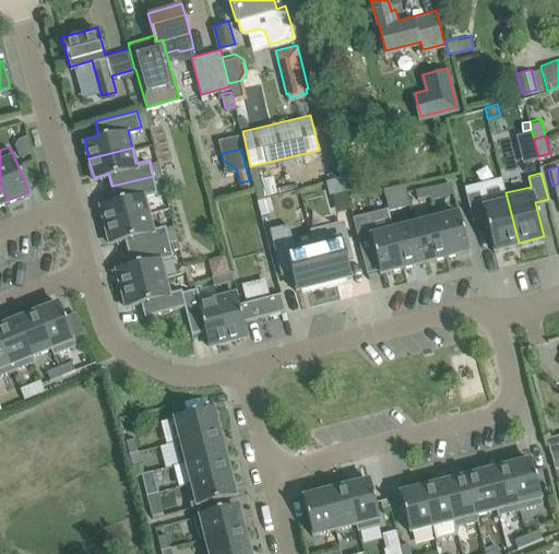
[(157,190),(153,176),(111,186),(115,199),(100,202),(105,222),(147,211),(143,193),(157,190)]
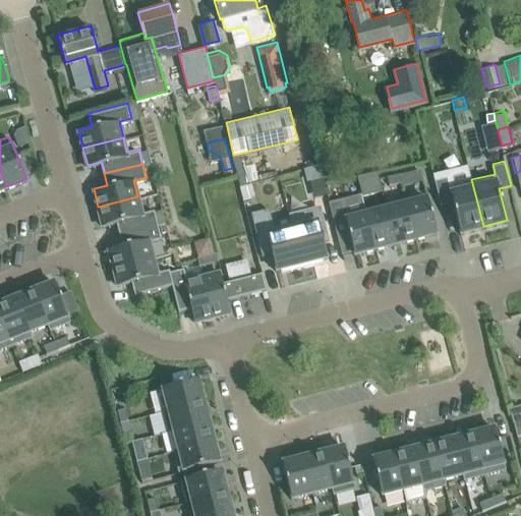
[(411,170),(413,179),(422,177),(420,168),(411,170)]
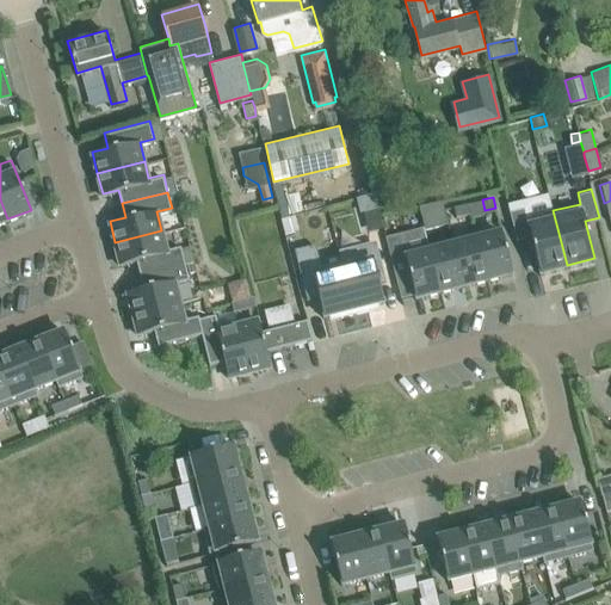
[(468,202),(454,204),(456,214),(470,211),(468,202)]
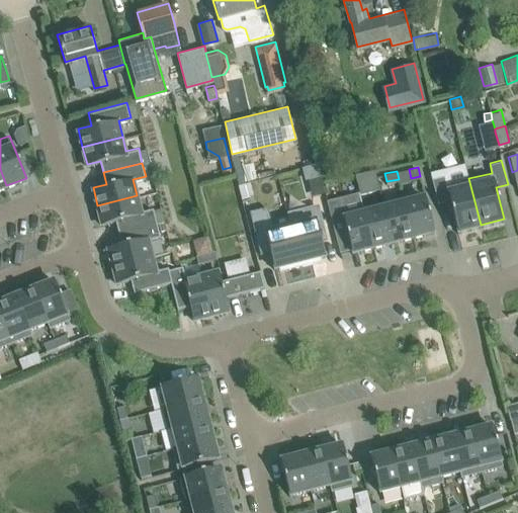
[(368,172),(356,175),(357,183),(369,180),(368,172)]
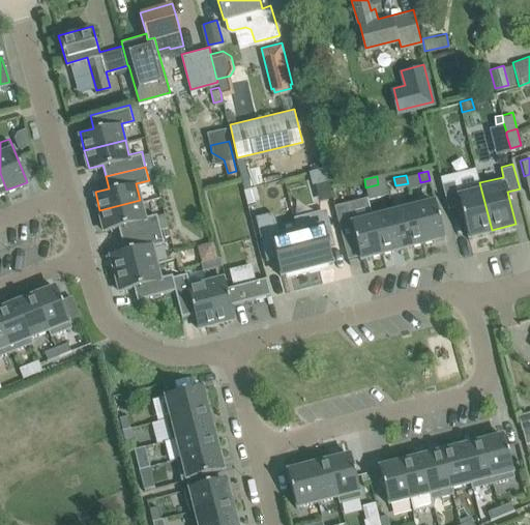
[(492,230),(479,182),(457,188),(454,179),(442,182),(448,207),(460,204),(468,236),(492,230)]
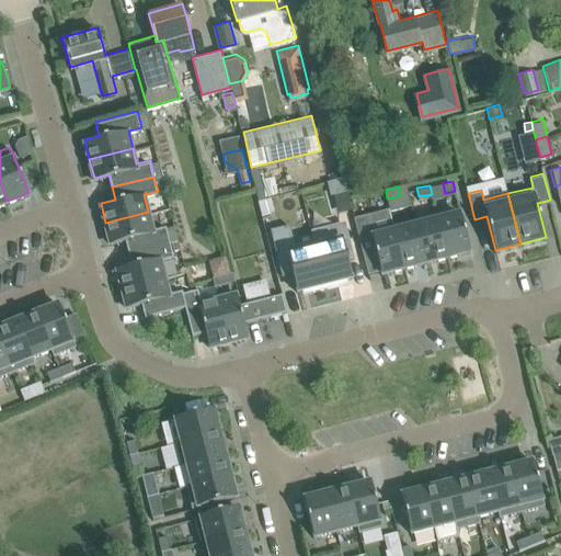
[(128,251),(170,240),(165,224),(152,228),(148,212),(105,223),(111,241),(125,238),(128,251)]
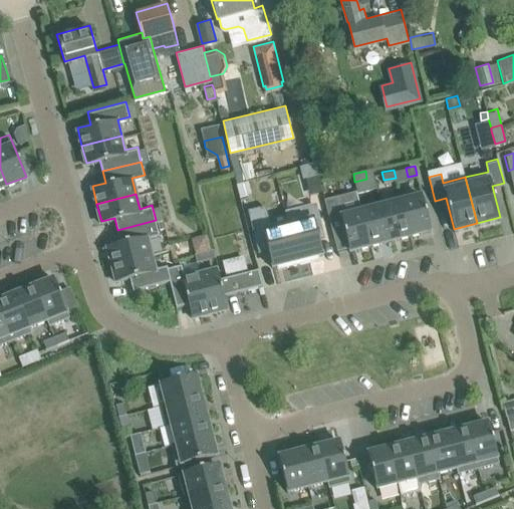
[(431,228),(422,194),(402,199),(410,234),(431,228)]
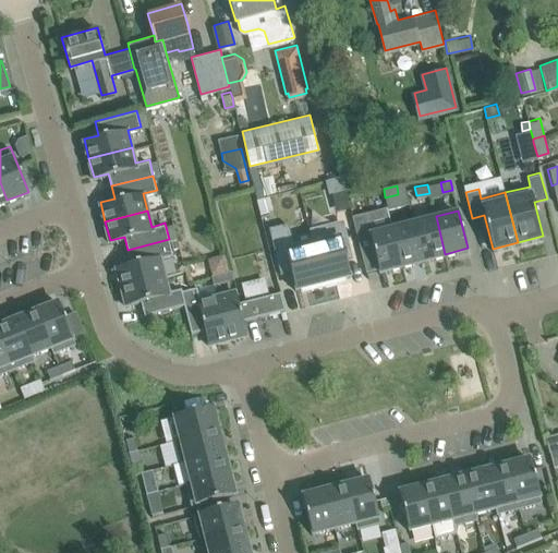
[(414,221),(423,260),(445,254),(436,216),(414,221)]
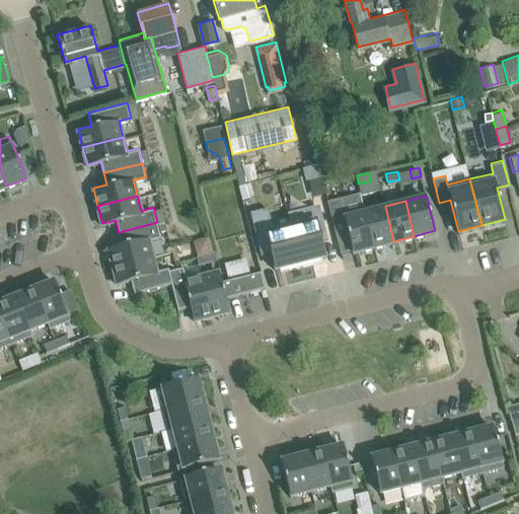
[(313,205),(288,212),(291,225),(301,264),(312,261),(312,258),(321,255),(325,254),(321,238),(327,236),(322,217),(316,219),(313,205)]
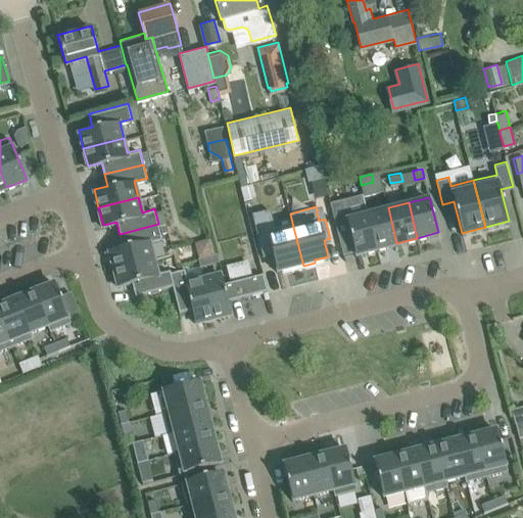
[(369,213),(367,206),(345,213),(355,253),(376,248),(368,214),(369,213)]
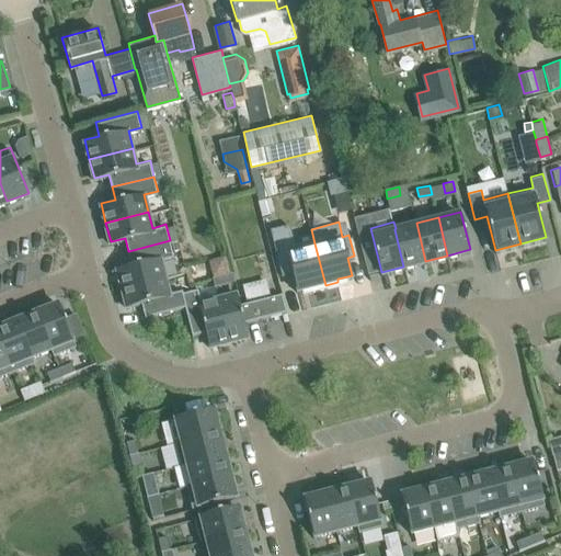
[(289,223),(270,227),(282,274),(292,271),(297,290),(301,288),(311,285),(312,288),(325,285),(315,244),(296,249),(289,223)]
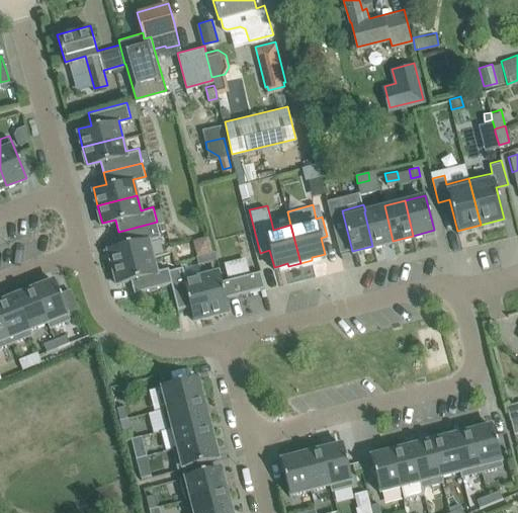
[(365,210),(364,211),(372,246),(393,241),(384,205),(365,210)]
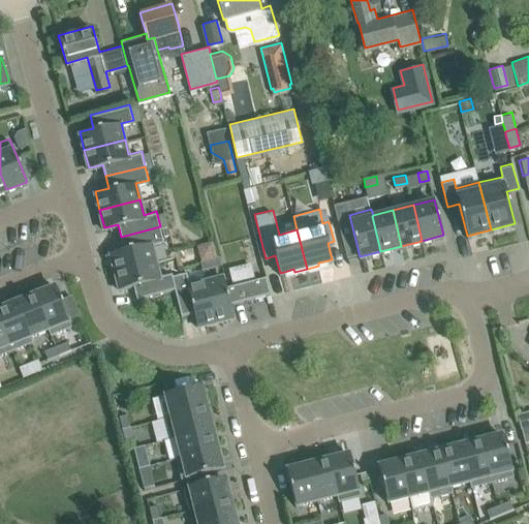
[(160,226),(121,237),(124,248),(111,251),(115,270),(155,259),(151,244),(163,240),(160,226)]
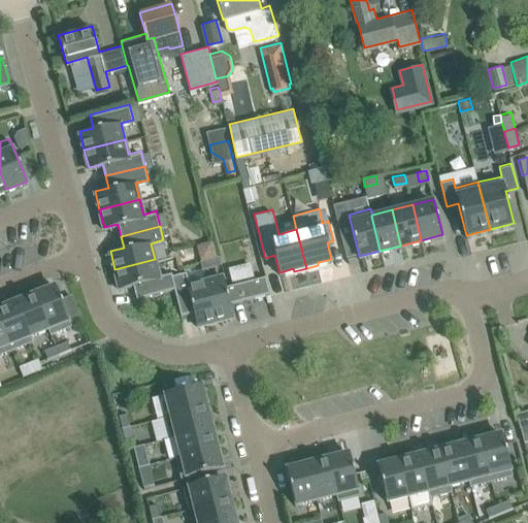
[(201,267),(221,262),(219,254),(199,259),(201,267)]
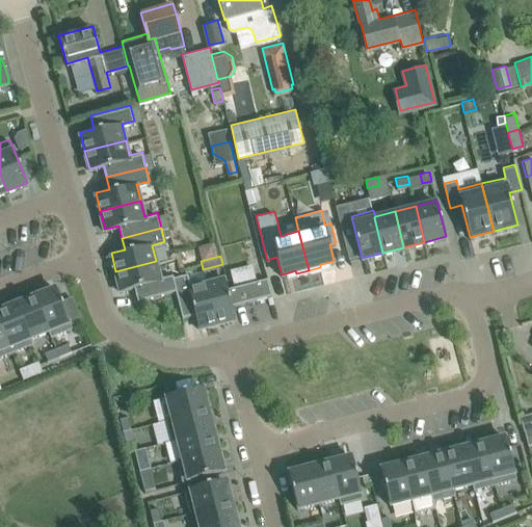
[(156,261),(115,271),(121,290),(134,286),(137,298),(175,289),(177,289),(174,275),(173,272),(160,277),(156,261)]
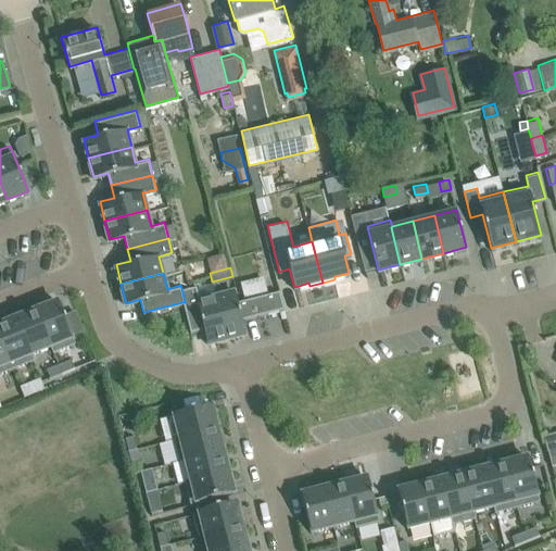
[(263,275),(240,280),(244,296),(266,289),(263,275)]
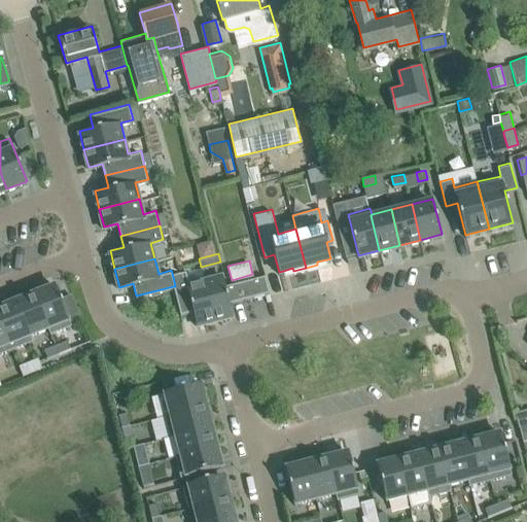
[(197,323),(214,318),(204,278),(188,282),(185,270),(172,273),(175,286),(173,286),(180,313),(192,310),(197,323)]
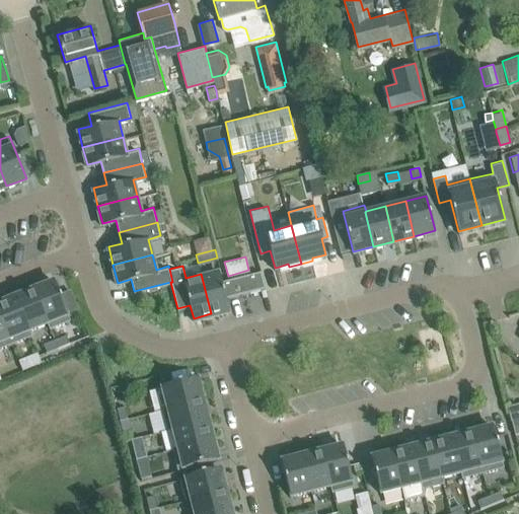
[(219,270),(201,274),(211,313),(229,309),(226,296),(265,286),(261,270),(221,280),(219,270)]
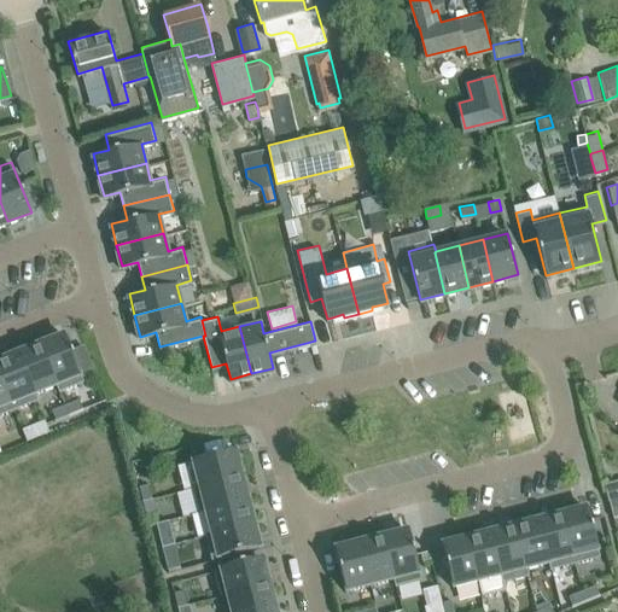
[(41,343),(57,382),(56,383),(58,389),(83,379),(82,374),(71,348),(65,333),(41,343)]
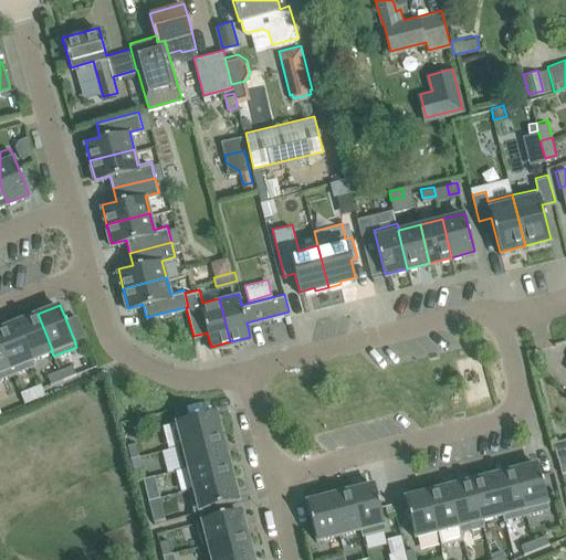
[(50,350),(51,350),(52,349),(38,314),(17,321),(31,358),(32,358),(50,350)]
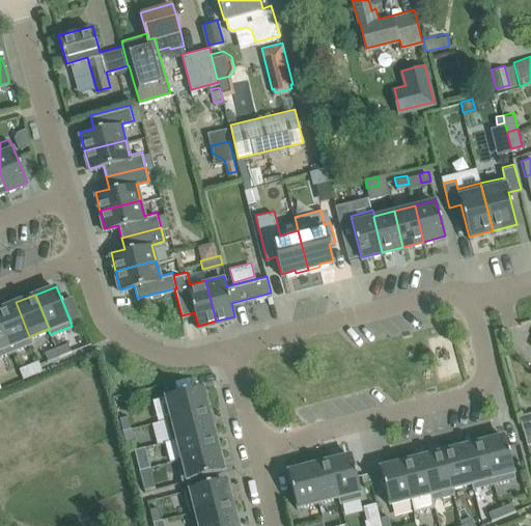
[(71,322),(81,317),(81,316),(72,295),(61,299),(71,322)]
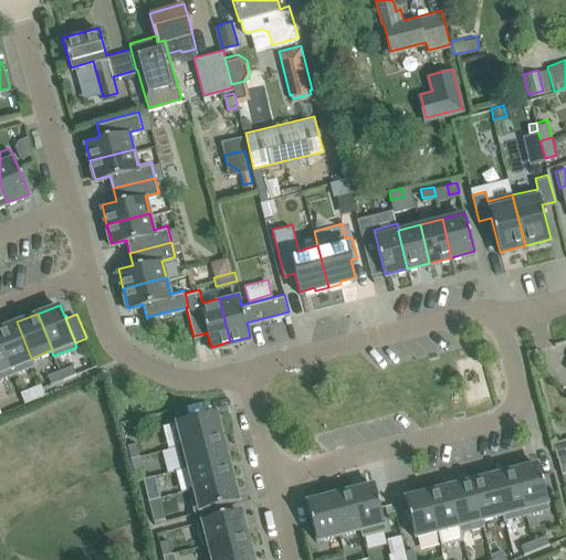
[(17,321),(0,328),(0,341),(12,372),(34,363),(32,358),(31,358),(17,321)]
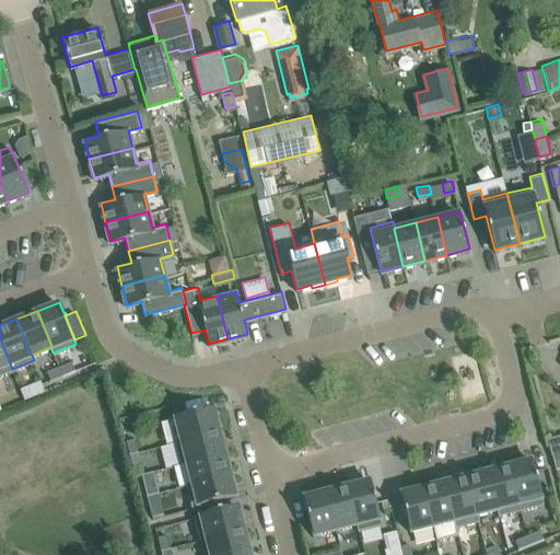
[(0,373),(12,369),(0,338),(0,373)]
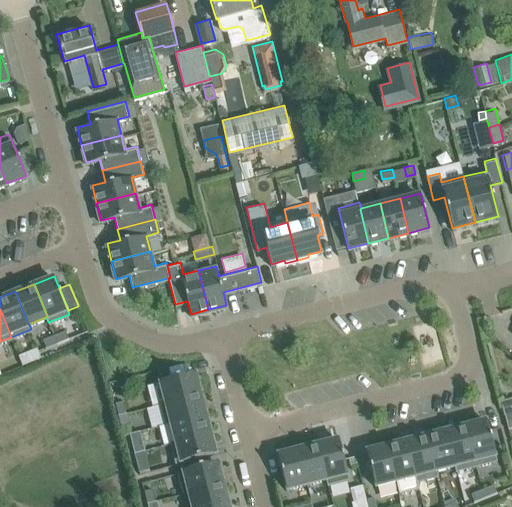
[(65,329),(54,333),(57,341),(68,336),(65,329)]
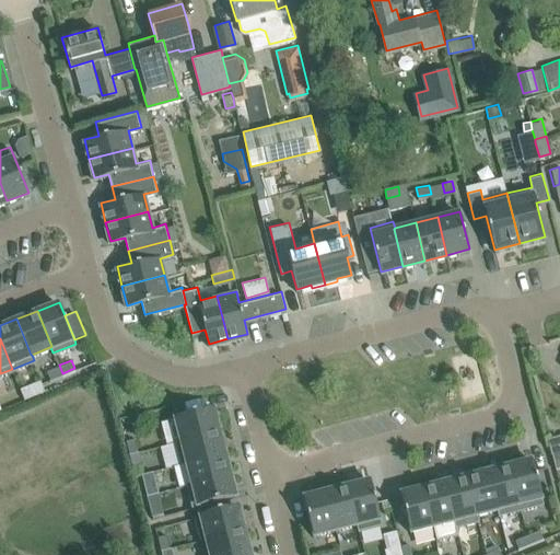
[(47,370),(50,378),(62,373),(59,365),(47,370)]
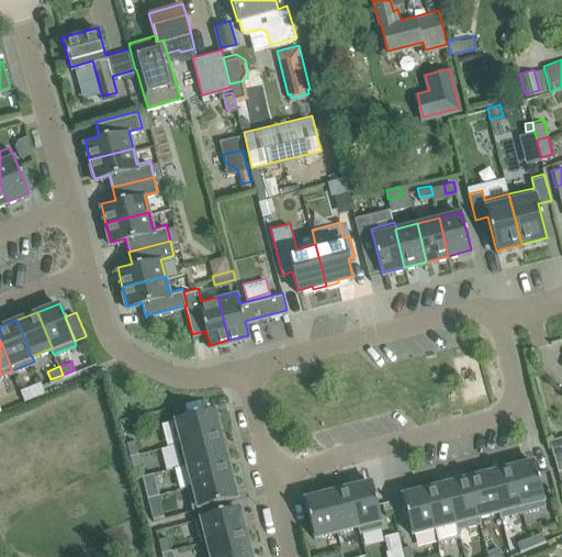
[(44,390),(40,379),(20,388),(23,398),(44,390)]
